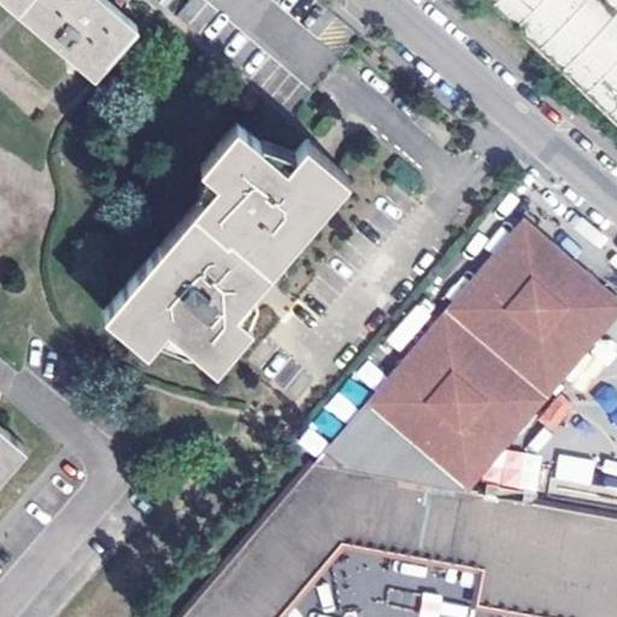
[(5,0),(92,72),(134,24),(105,0),(5,0)]
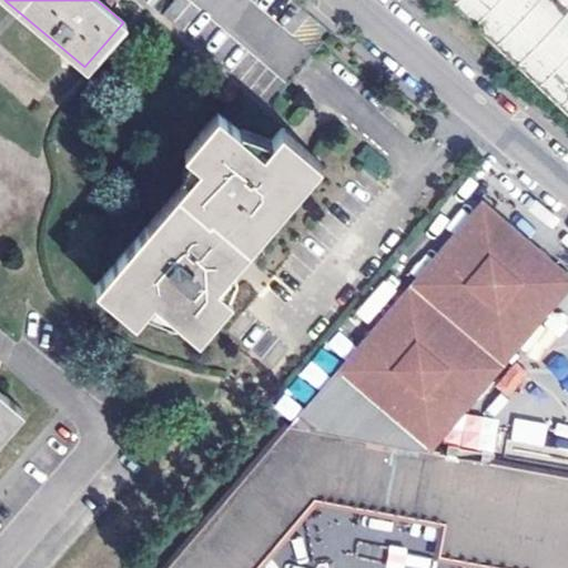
[(567,0),(450,0),(567,110),(567,0)]
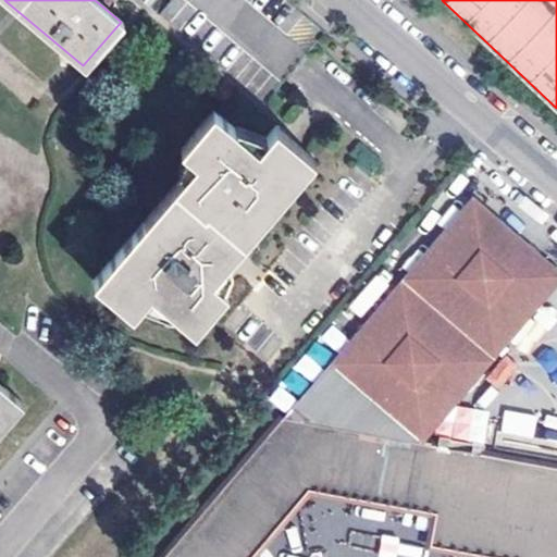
[(190,160),(85,274),(120,309),(143,287),(187,327),(220,292),(208,280),(313,165),(277,132),(257,151),(214,112),(181,149),(190,160)]
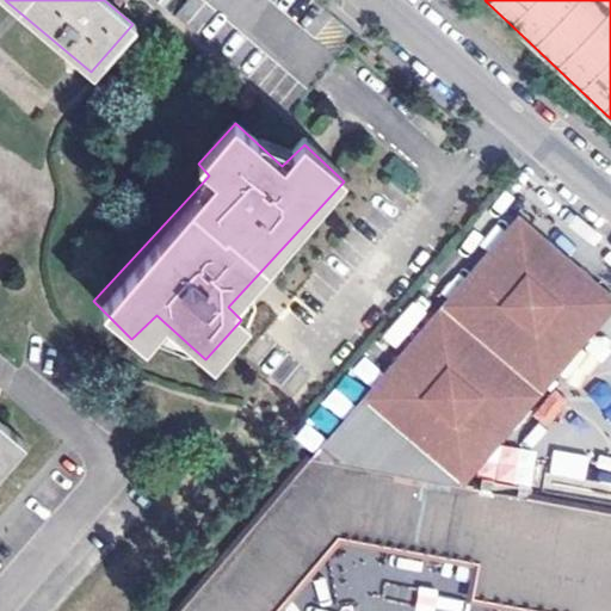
[(610,296),(610,272),(525,207),(307,457),(365,468),(362,487),(432,500),(436,481),(467,487),(610,296)]
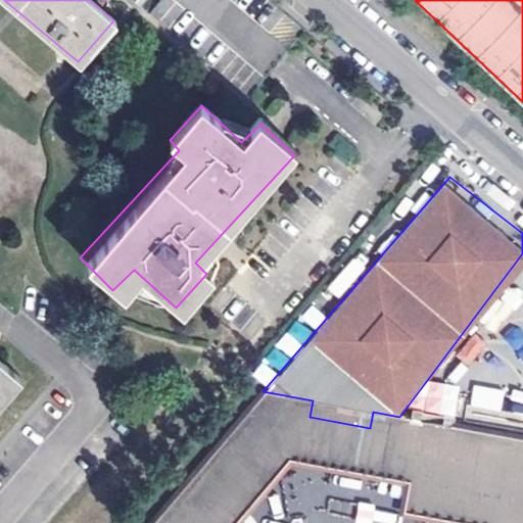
[(311,305),(300,319),(315,330),(325,317),(311,305)]
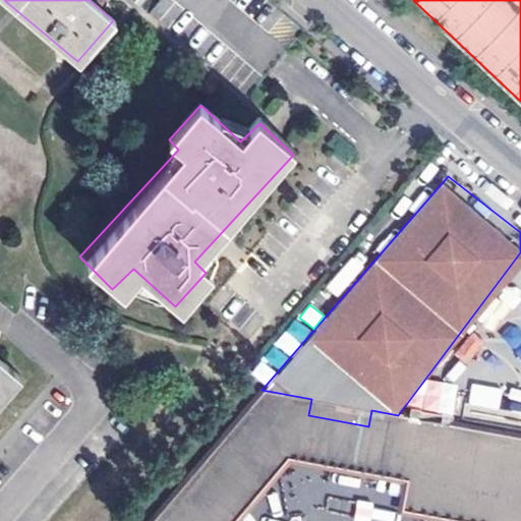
[(452,380),(484,342),(471,330),(453,351),(460,357),(446,374),(452,380)]
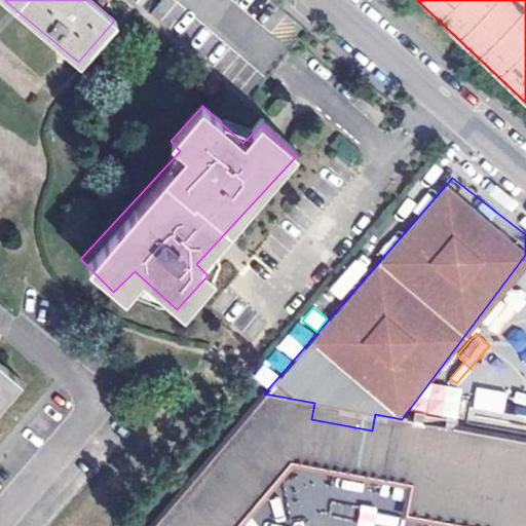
[(0,404),(20,381),(0,365),(0,404)]
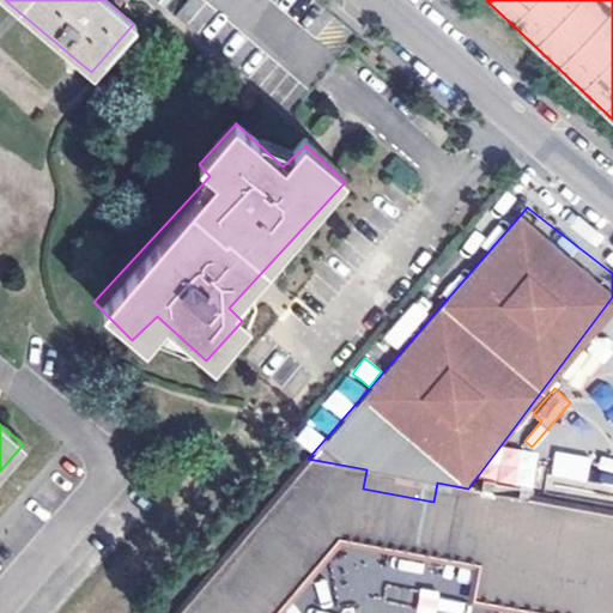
[(550,477),(586,484),(590,456),(556,450),(550,477)]
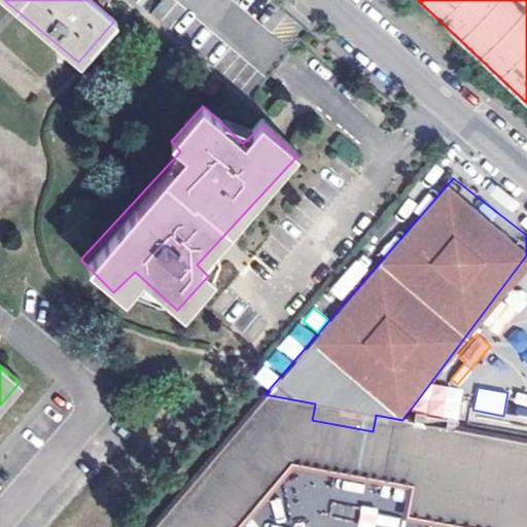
[(513,417),(526,420),(526,394),(519,393),(513,417)]
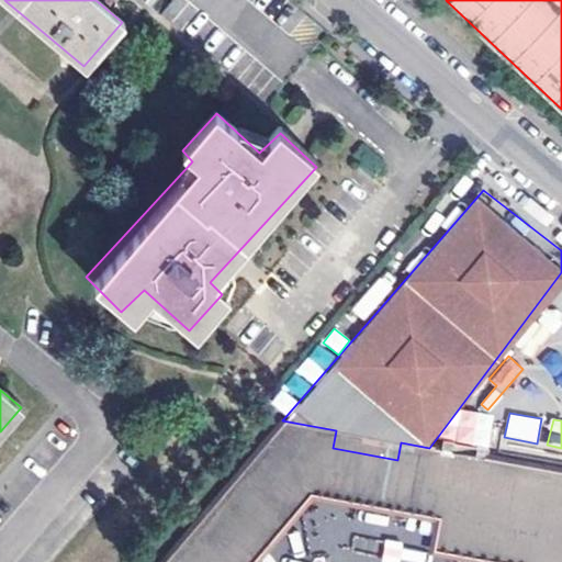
[(183,561),(184,561),(205,538),(224,515),(245,492),(265,469),(278,452),(291,448),(303,442),(318,446),(333,448),(336,430),(282,420),(159,561),(183,561)]
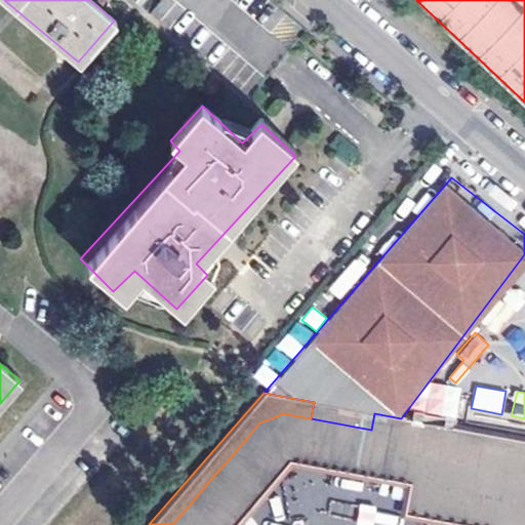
[(524,524),(524,441),(524,442),(522,456),(505,453),(472,447),(438,441),(399,435),(371,430),(311,418),(297,416),(283,413),(272,418),(259,422),(247,438),(229,459),(209,481),(192,502),(172,524),(171,524),(242,524),(293,466),(406,487),(401,518),(441,524),(524,524)]
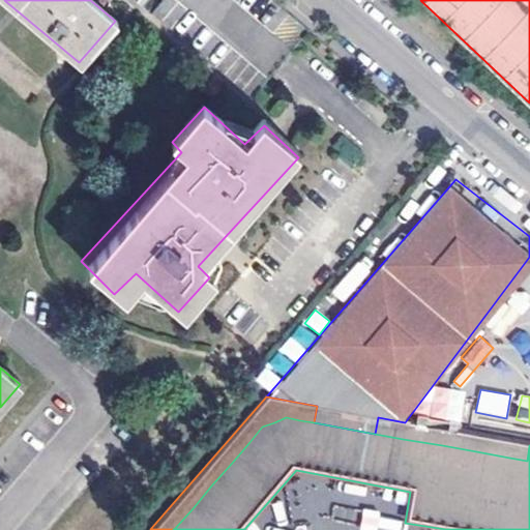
[(378,417),(375,434),(403,439),(442,445),(476,451),(509,458),(527,461),(529,446),(405,422),(378,417)]
